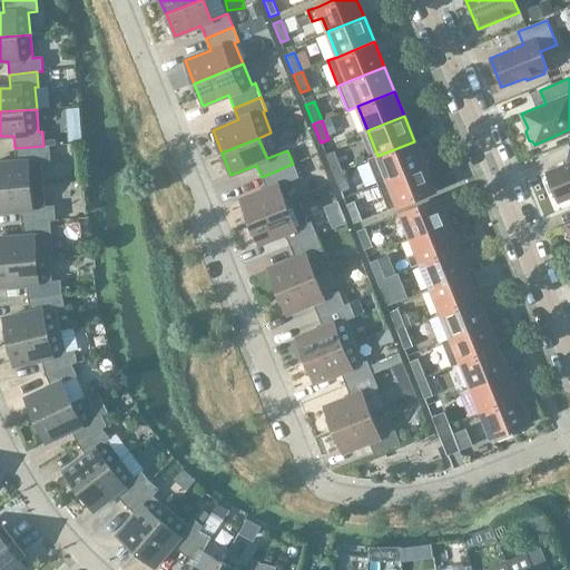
[(367,159),(377,185),(424,166),(414,141),(377,156),(367,159)]
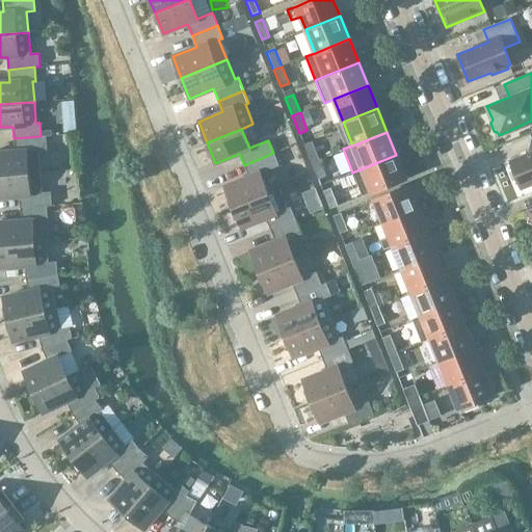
[(0,175),(27,173),(40,171),(38,151),(47,150),(45,136),(41,136),(14,138),(15,151),(0,152),(0,175)]
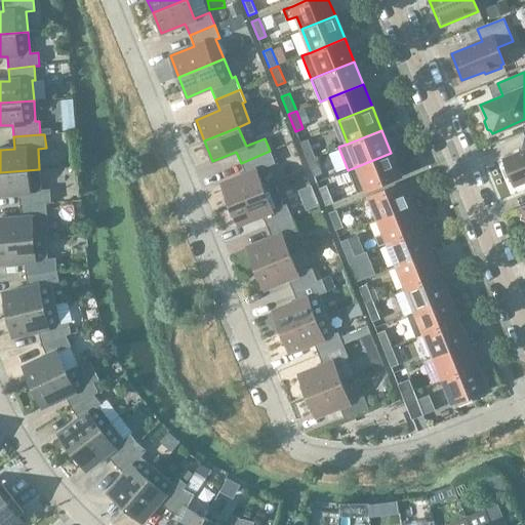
[(524,137),(524,150),(502,159),(506,166),(505,168),(509,178),(511,179),(514,187),(524,182),(524,135),(524,136),(524,137)]
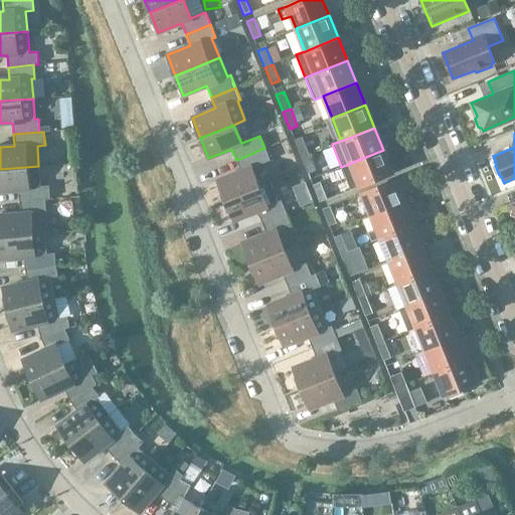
[(309,154),(302,137),(294,140),(301,157),(309,154)]
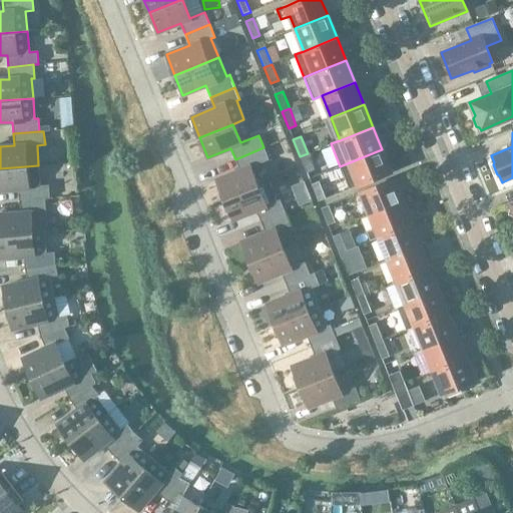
[(216,179),(224,199),(258,186),(249,167),(269,159),(264,147),(235,159),(239,170),(216,179)]
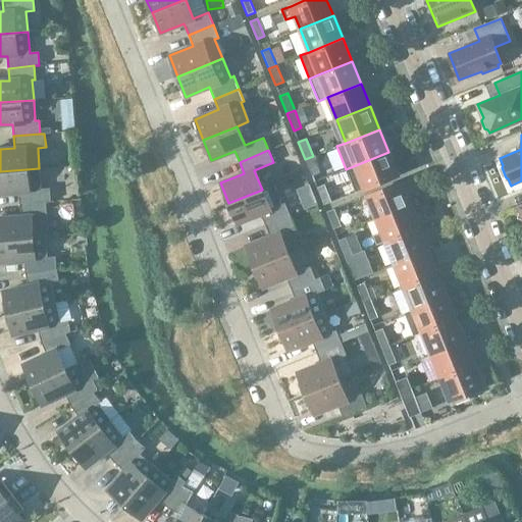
[(398,175),(388,152),(346,169),(355,193),(398,175)]
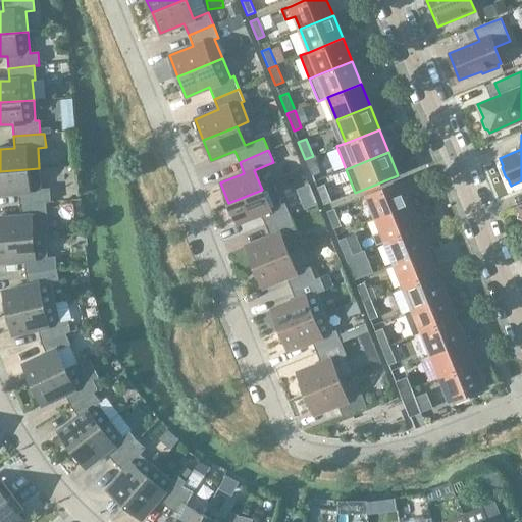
[(319,172),(313,156),(305,159),(312,175),(319,172)]
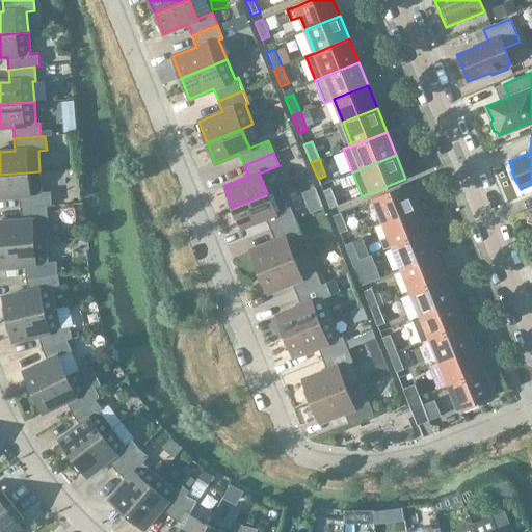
[(40,171),(27,173),(0,175),(0,196),(19,195),(20,208),(46,206),(51,206),(50,192),(42,192),(40,171)]
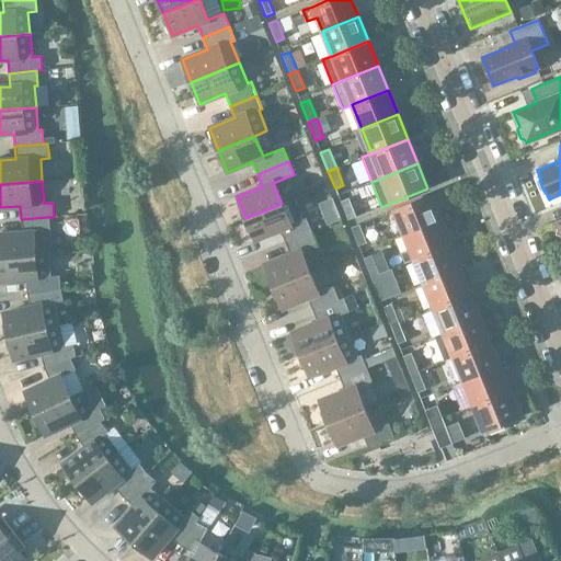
[(376,208),(369,184),(351,190),(358,214),(376,208)]
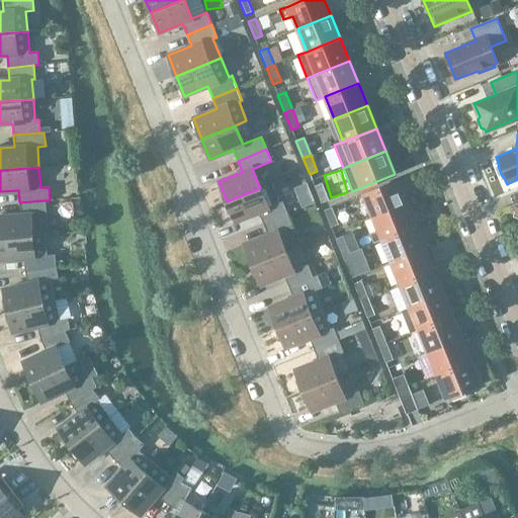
[(364,194),(373,218),(407,203),(398,180),(364,194)]
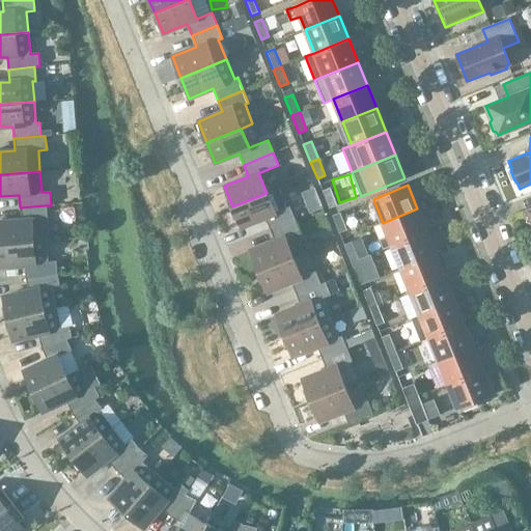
[(267,193),(232,206),(241,227),(264,218),(270,229),(295,220),(289,206),(286,207),(278,188),(267,193)]
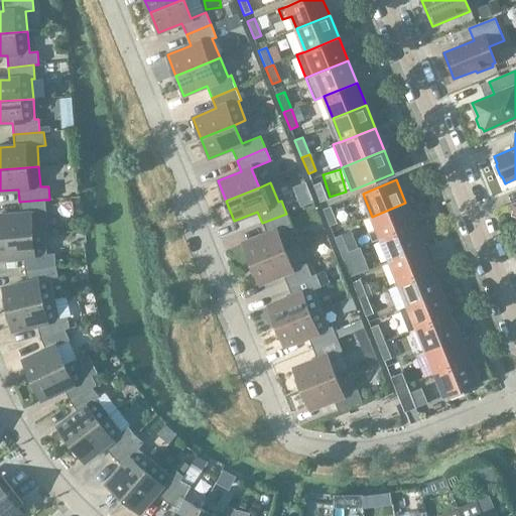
[(312,185),(319,203),(328,200),(320,182),(312,185)]
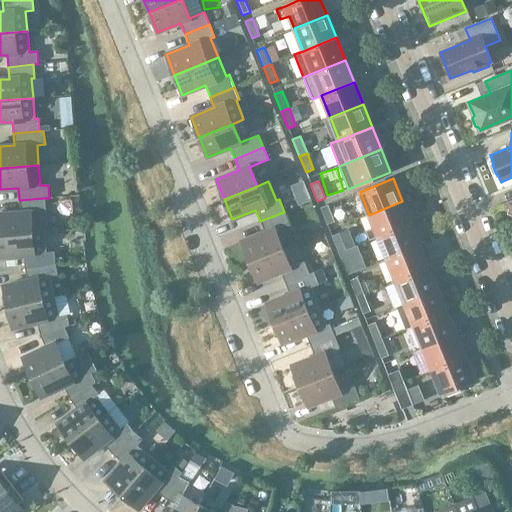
[(0,235),(32,233),(44,232),(47,232),(45,212),(44,198),(19,200),(20,212),(0,214),(0,235)]
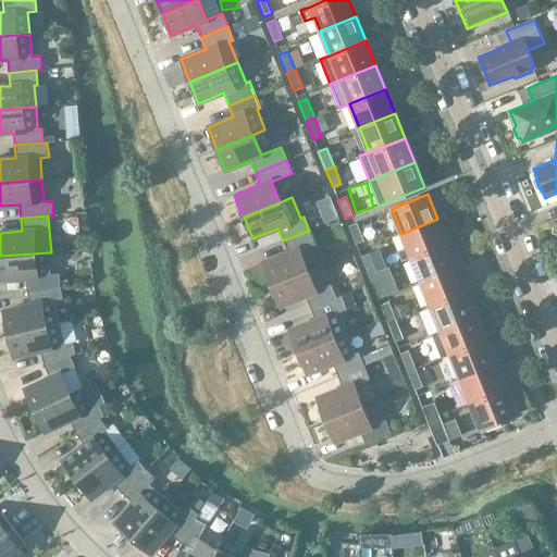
[(407,247),(397,251),(401,261),(411,258),(447,244),(437,219),(401,234),(407,247)]
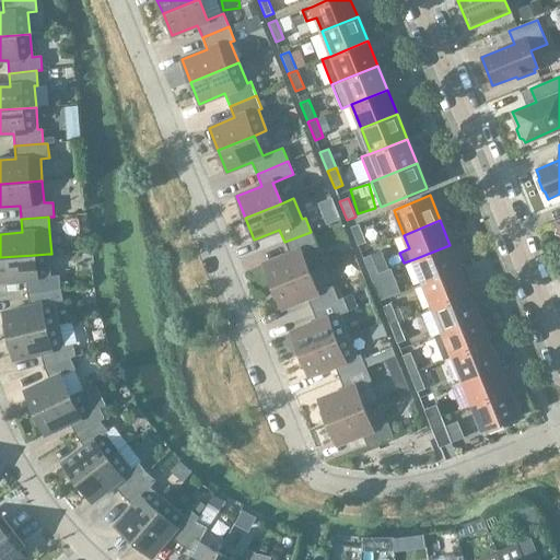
[(358,245),(365,242),(358,224),(350,228),(358,245)]
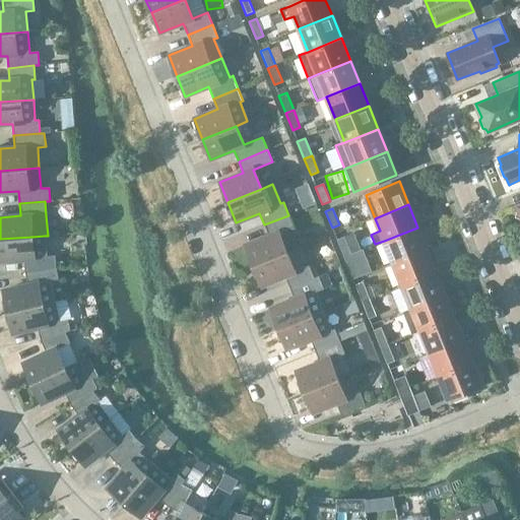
[(294,228),(288,215),(264,224),(268,236),(245,245),(253,266),(286,252),(278,234),(294,228)]
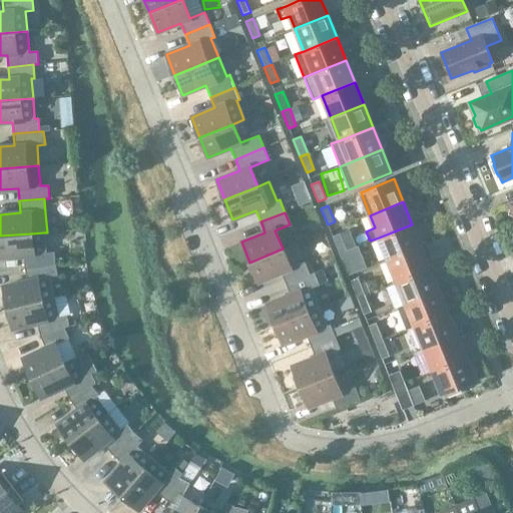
[(421,246),(412,224),(379,237),(388,260),(421,246)]
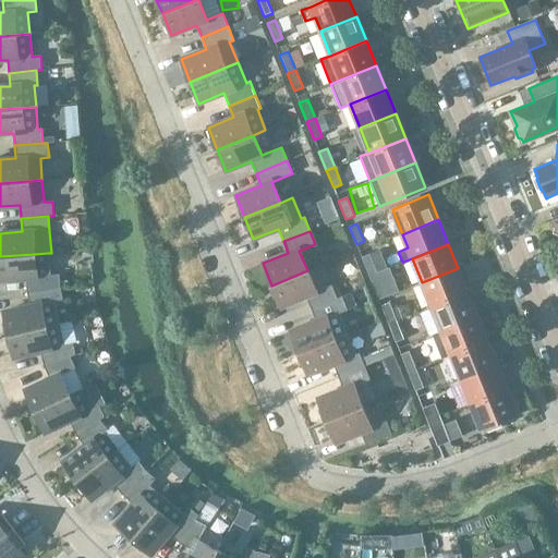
[(35,254),(0,256),(0,280),(26,278),(27,292),(60,287),(59,275),(50,275),(48,253),(35,254)]
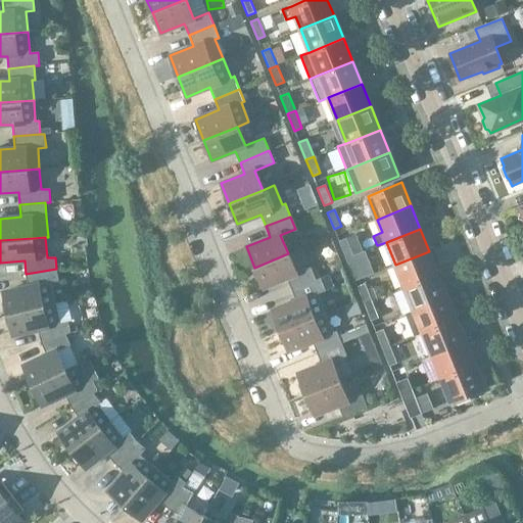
[(353,255),(346,238),(338,241),(345,258),(353,255)]
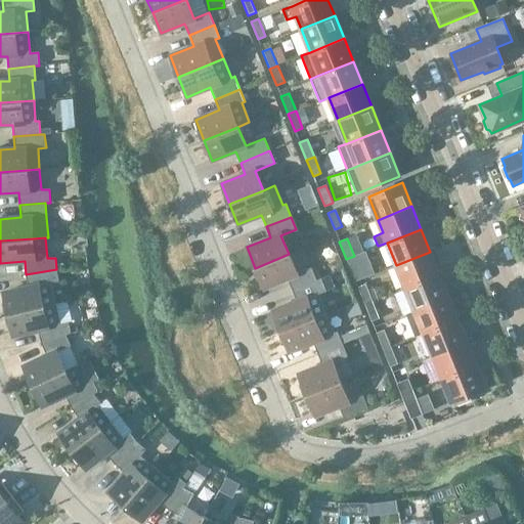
[(396,265),(405,288),(439,274),(430,252),(396,265)]
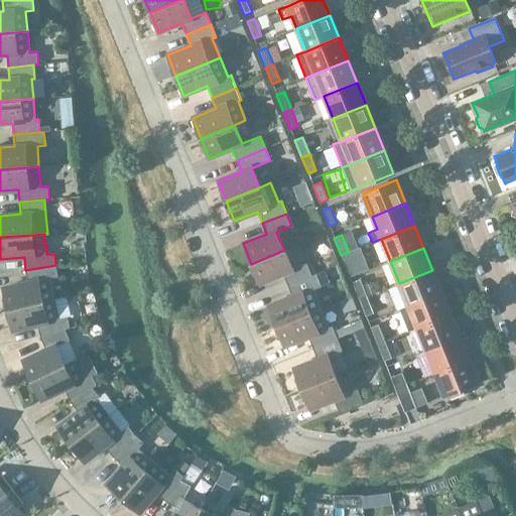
[(282,274),(287,285),(311,276),(306,263),(292,269),(284,250),(251,264),(259,284),(282,274)]
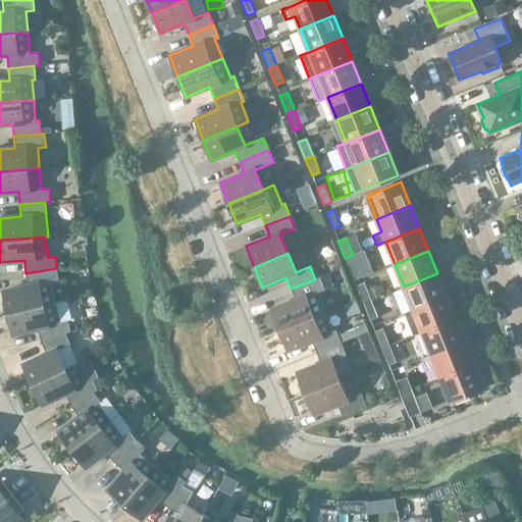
[(359,271),(353,255),(345,258),(352,275),(359,271)]
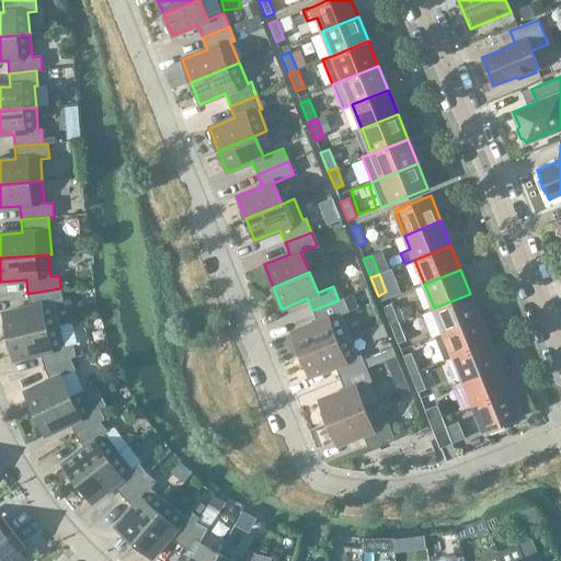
[(63,301),(60,288),(27,294),(30,307),(3,313),(8,333),(8,336),(46,328),(59,325),(54,304),(63,301)]
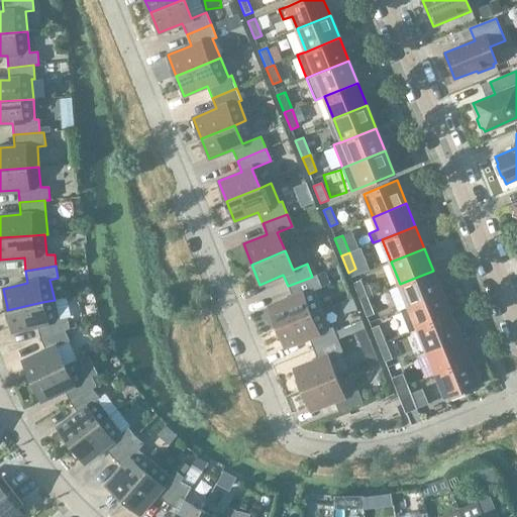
[(400,284),(409,307),(442,293),(433,271),(400,284)]
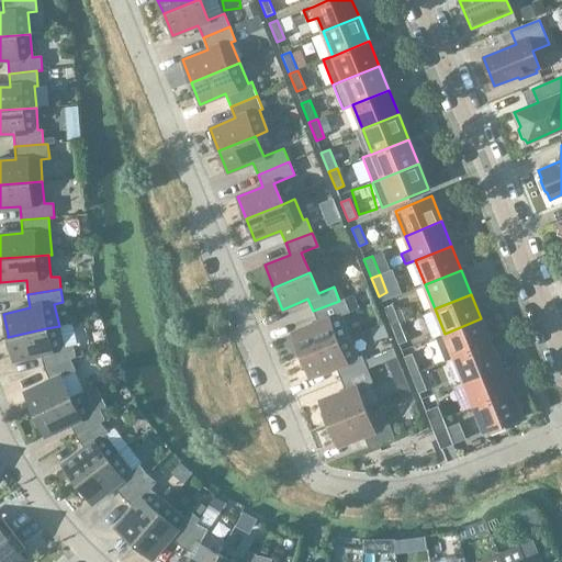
[(292,334),(301,356),(337,341),(328,321),(352,311),(347,298),(339,301),(313,311),(317,323),(292,334)]
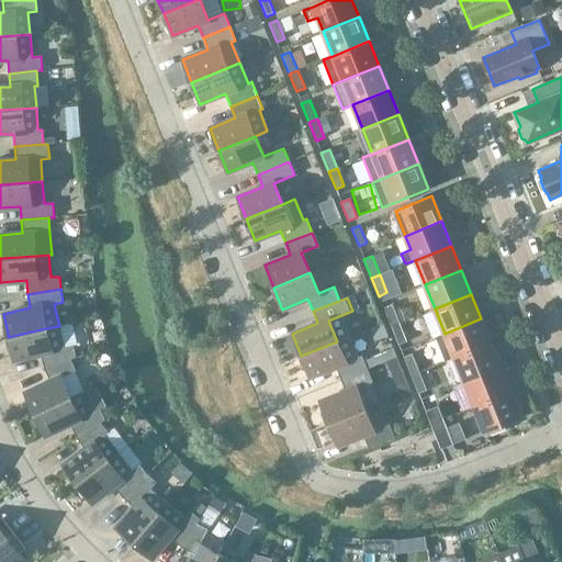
[(400,323),(407,319),(403,307),(394,311),(392,304),(383,308),(391,326),(400,323)]
